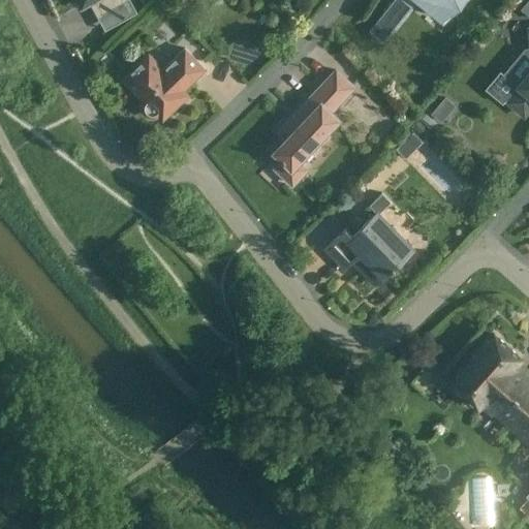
[(78,0),(81,5),(91,0),(93,0),(101,16),(128,0),(78,0)]
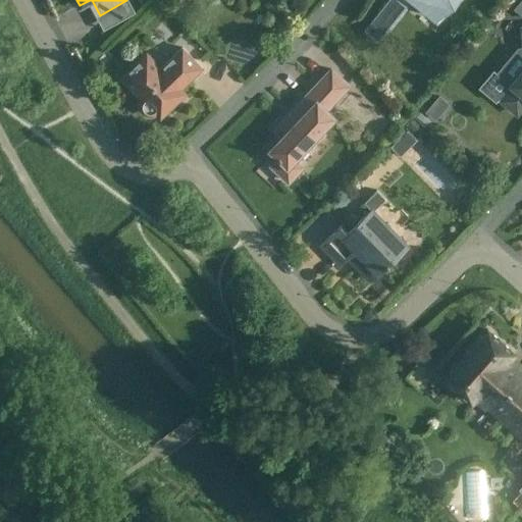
[(393,0),(403,8),(410,0),(414,0),(436,18),(451,0),(393,0)]
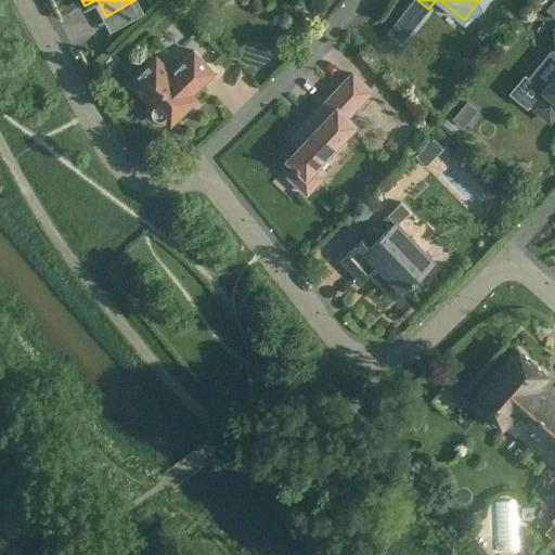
[(412,29),(401,21),(390,33),(402,42),(412,29)]
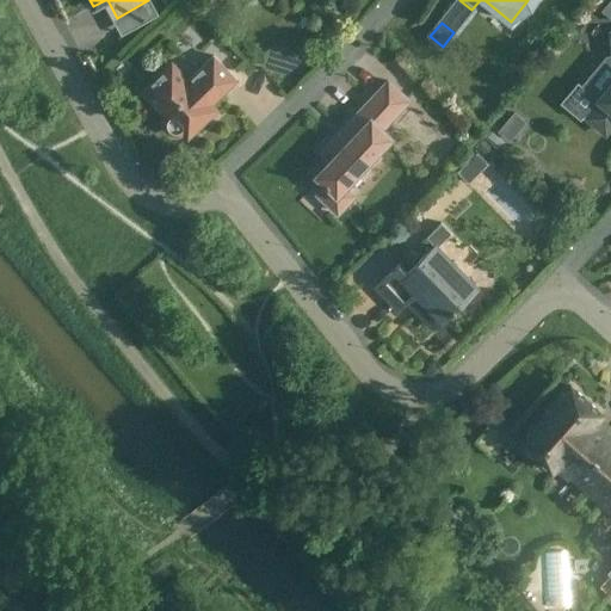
[(610,54),(606,55),(581,85),(599,98),(598,99),(600,102),(587,117),(605,133),(610,125),(610,54)]
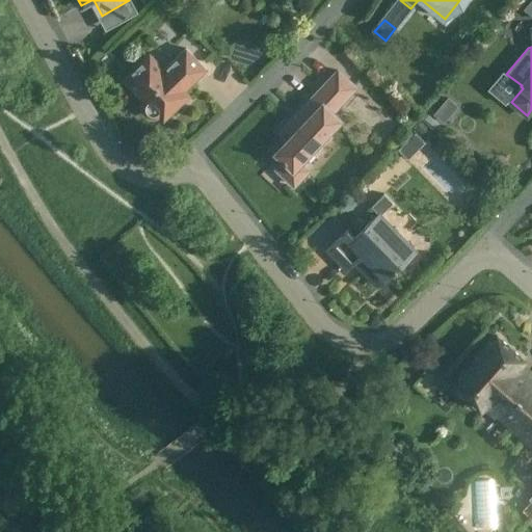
[(159,114),(206,70),(186,49),(163,71),(150,56),(126,79),(147,101),(144,102),(144,104),(143,105),(143,107),(143,109),(143,110),(144,112),(145,113),(147,115),(148,116),(150,116),(151,117),(153,117),(155,117),(156,116),(158,115),(159,114)]
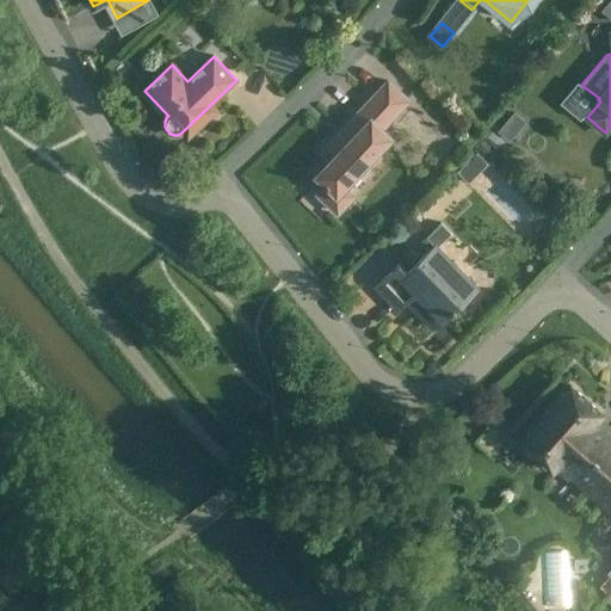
[(408,100),(388,81),(321,152),(331,160),(316,176),(327,186),(319,195),(338,213),(355,195),(345,186),(390,137),(382,128),(408,100)]
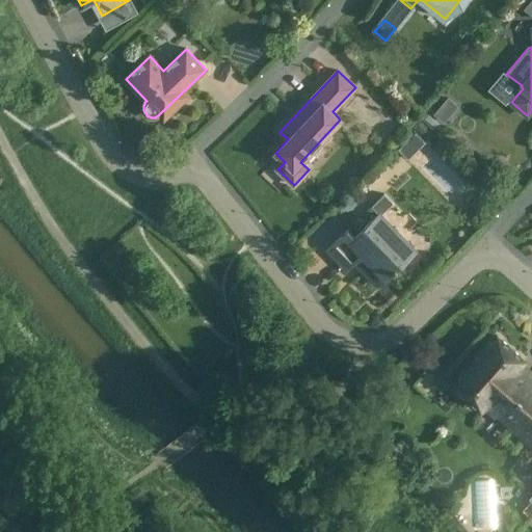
[(434,113),(433,114),(436,116),(444,123),(457,106),(447,98),(434,113)]
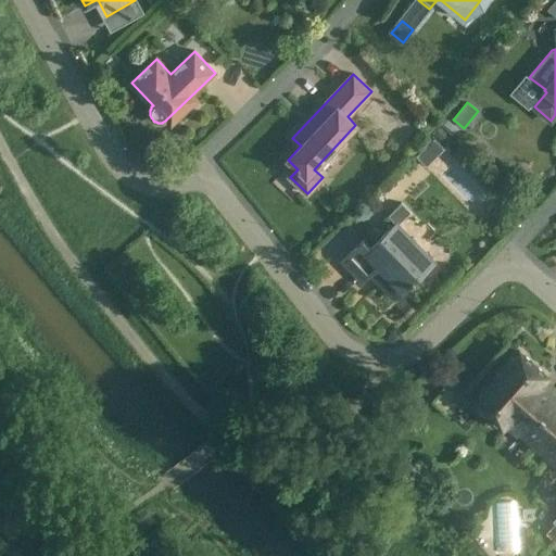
[(433,139),(416,156),(426,166),(443,149),(433,139)]
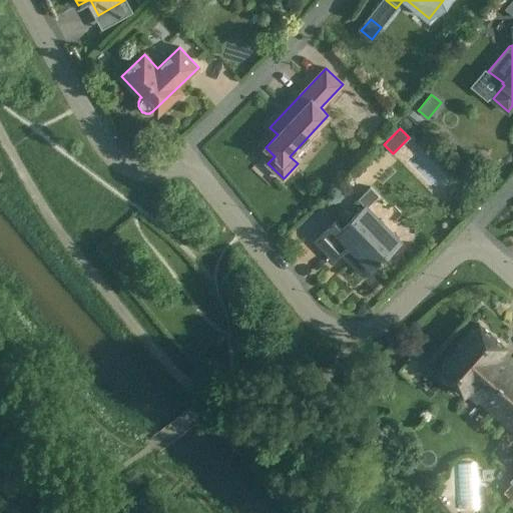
[(381,258),(399,240),(365,205),(342,227),(335,221),(316,240),(335,260),(344,250),(352,258),(351,263),(363,276),(378,262),(379,264),(383,260),(381,258)]
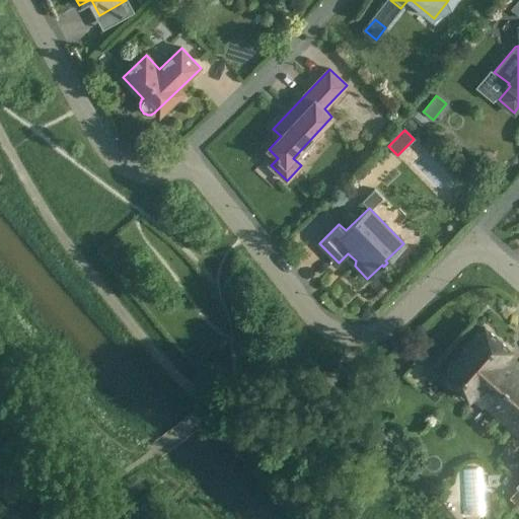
[(512,352),(485,327),(441,376),(468,399),(473,394),(518,435),(518,367),(507,357),(512,352)]
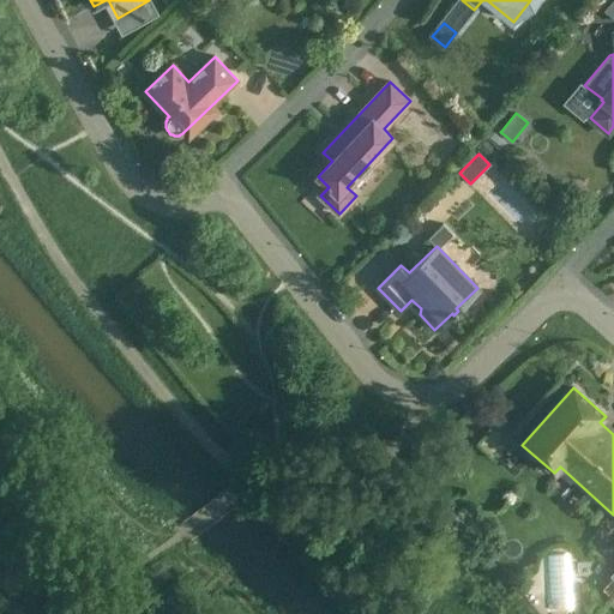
[(613,589),(613,572),(600,588),(608,596),(613,589)]
